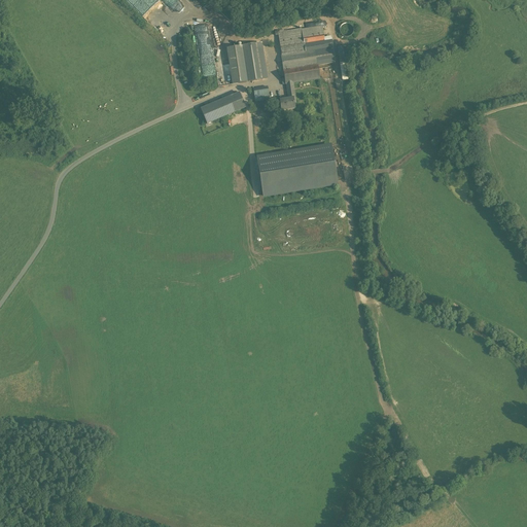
[(353,33),(353,30),(353,28),(351,26),(349,24),(346,24),(344,24),(342,26),(340,28),(340,31),(340,33),(342,35),(344,37),(347,37),(349,37),(352,35),(353,33)]
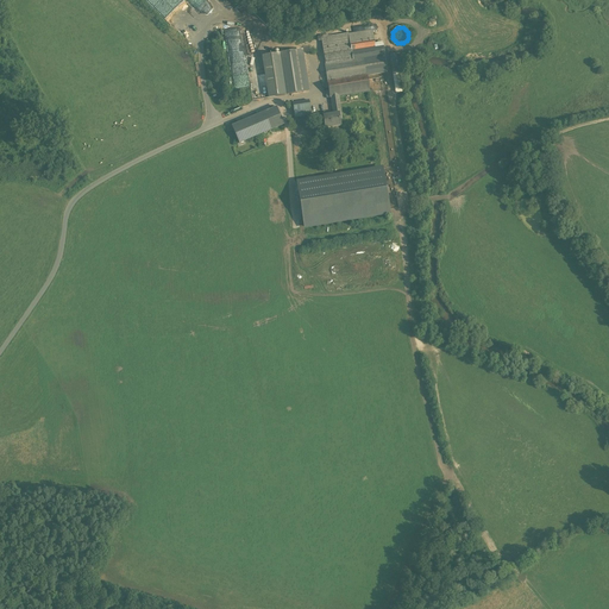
[(372,31),(349,35),(350,43),(374,38),(372,31)]
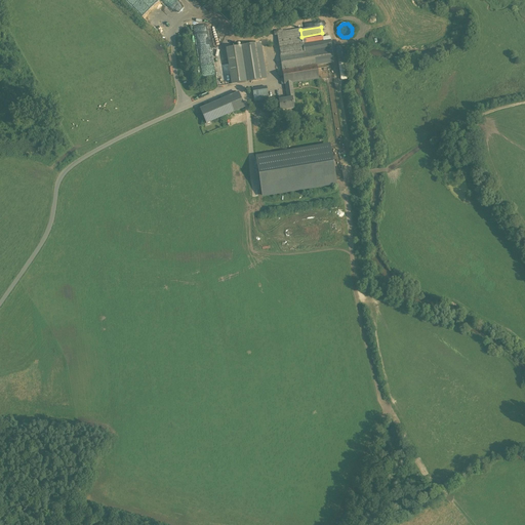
[(300,30),(277,33),(277,35),(279,43),(301,39),(301,37),(300,30)]
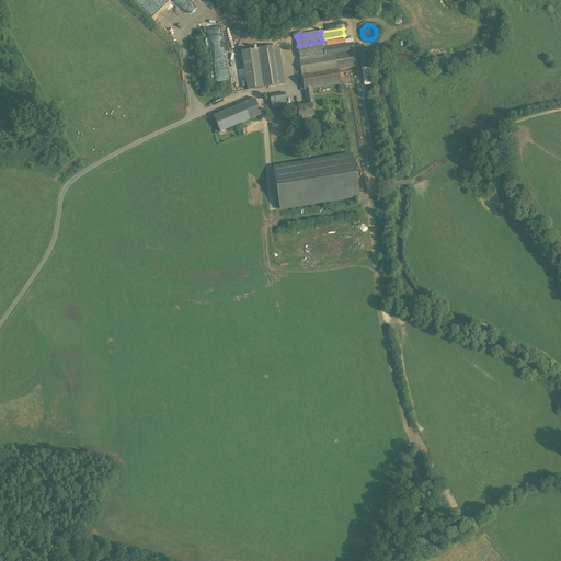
[(322,39),(322,42),(323,47),(345,44),(345,42),(344,35),(322,39)]
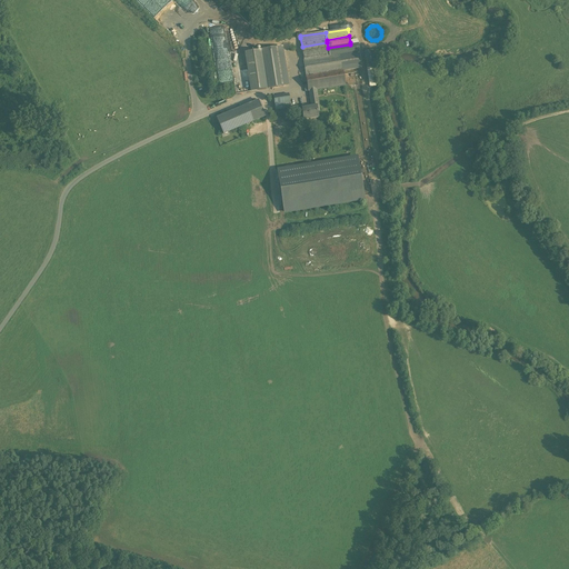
[(327,42),(302,47),(303,60),(306,77),(343,71),(359,69),(356,41),(350,42),(350,45),(328,48),(327,42)]
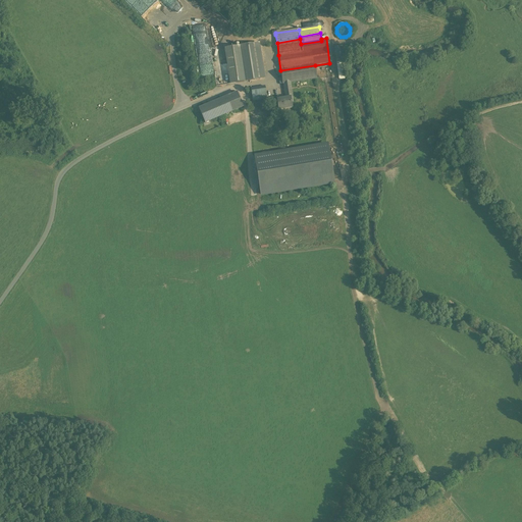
[(255,44),(224,48),(229,84),(260,79),(255,44)]
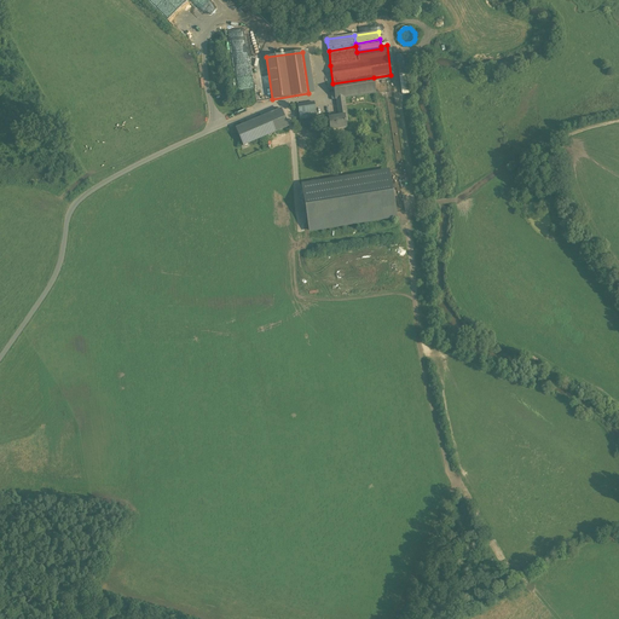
[(401,53),(395,55),(400,86),(406,85),(401,53)]
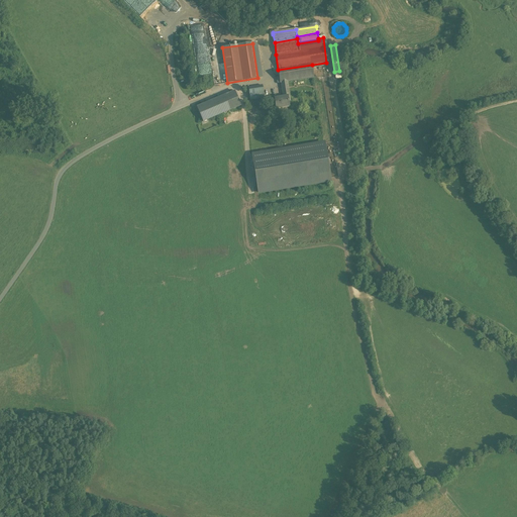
[(312,65),(278,70),(280,83),(287,82),(314,78),(312,65)]
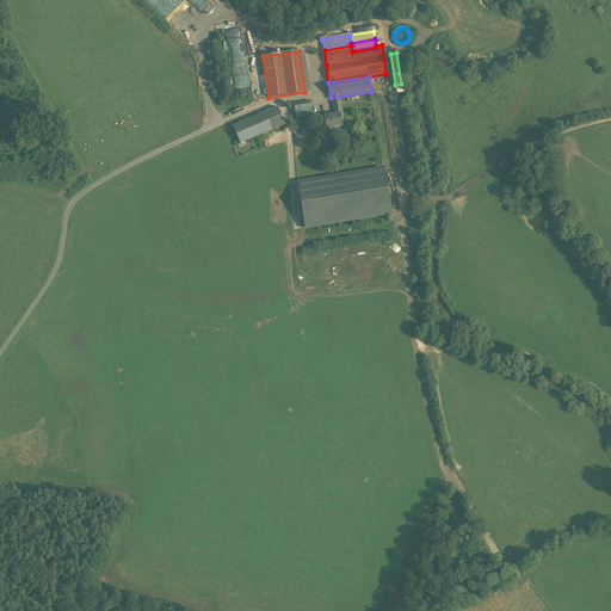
[(310,100),(294,104),(296,118),(312,116),(310,100)]
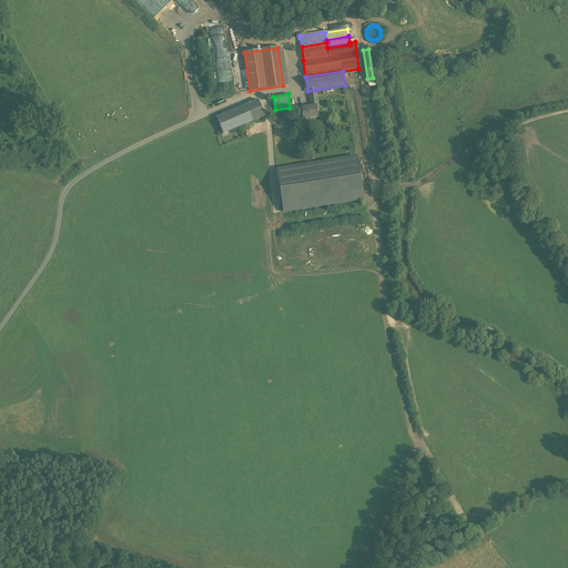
[(257,100),(216,118),(223,133),(264,115),(257,100)]
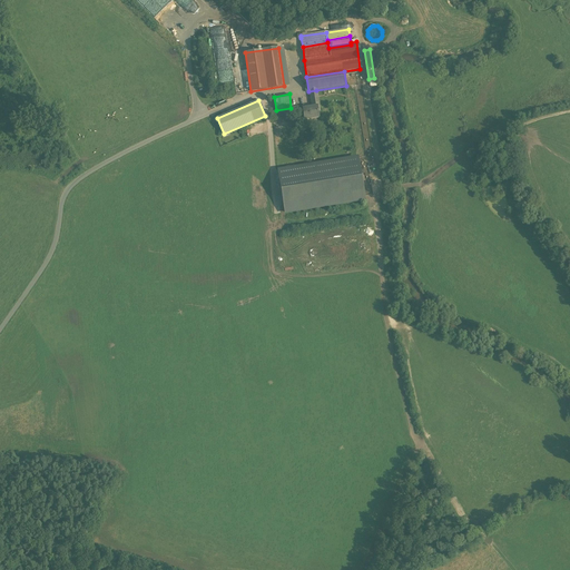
[(312,107),(303,108),(304,119),(318,117),(318,112),(321,112),(320,106),(318,106),(312,107)]
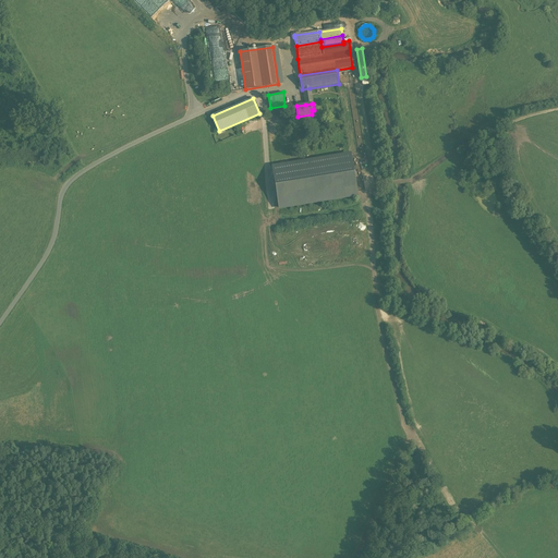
[(351,155),(273,167),(279,207),(358,195),(351,155)]
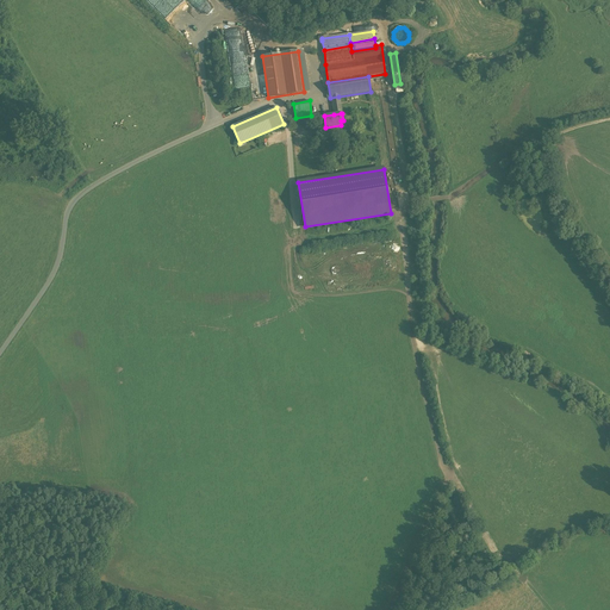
[(393,281),(393,272),(379,273),(379,282),(393,281)]
